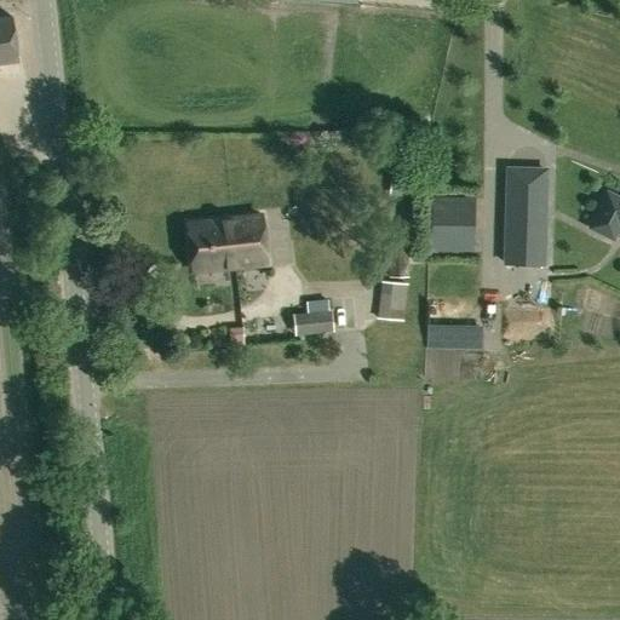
[(0,18),(0,64),(18,62),(13,17),(0,18)]
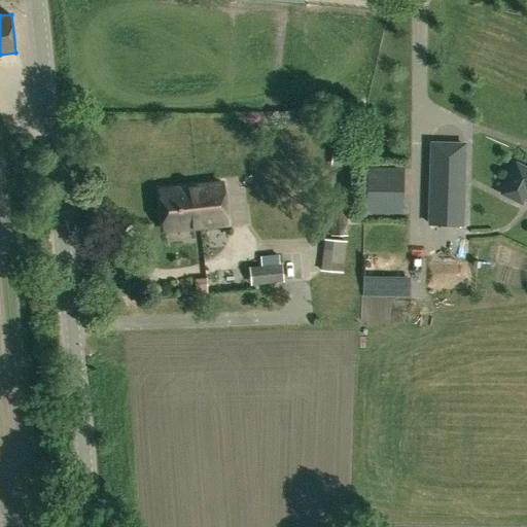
[(526,169),(516,164),(501,194),(520,203),(523,197),(526,199),(526,169)]
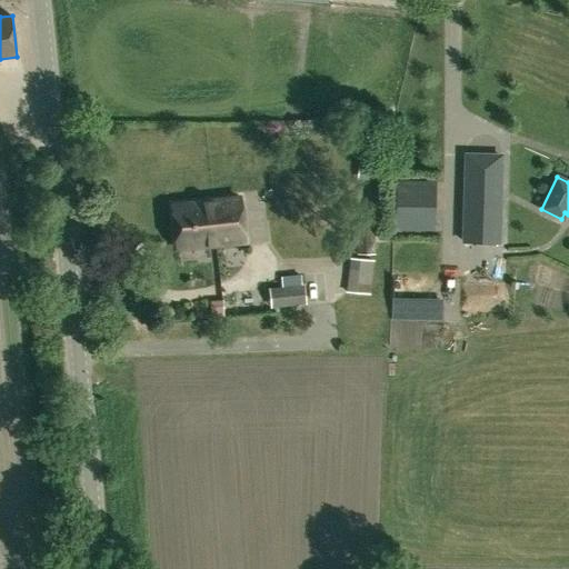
[(463,242),(498,243),(499,181),(466,180),(463,242)]
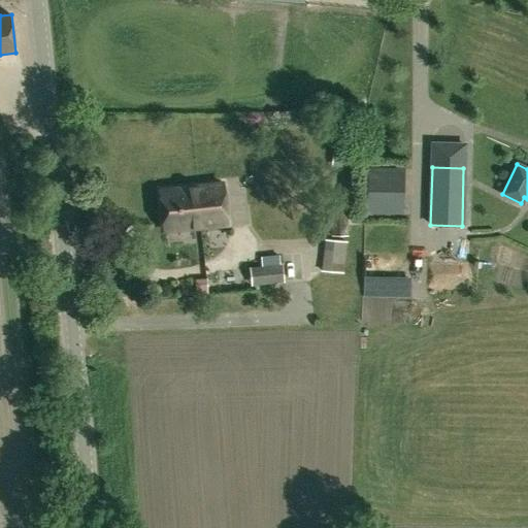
[(164,231),(227,225),(223,184),(160,191),(164,231)]
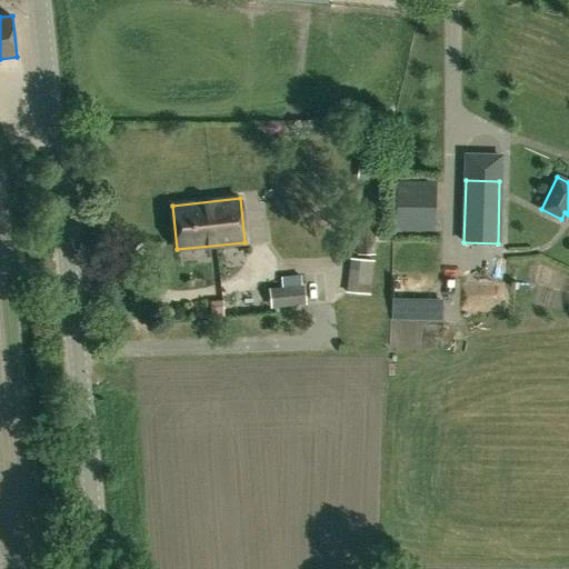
[(358,223),(358,251),(373,251),(375,223),(358,223)]
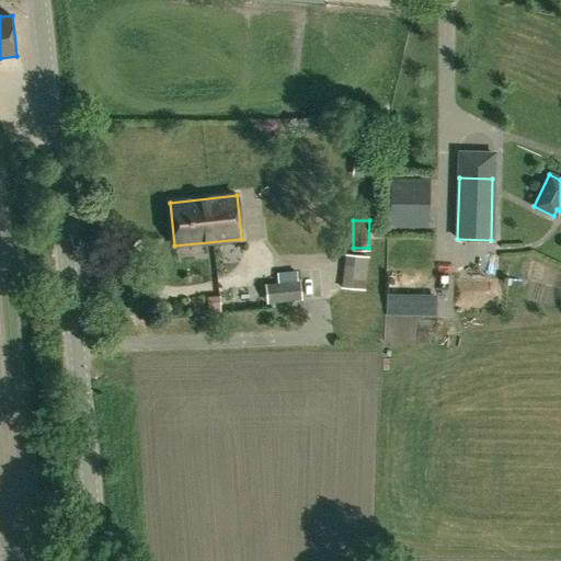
[(343,256),(340,289),(364,292),(367,259),(343,256)]
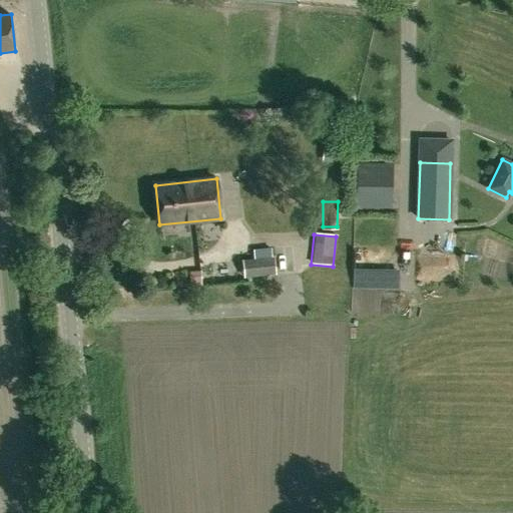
[(242,278),(276,275),(274,257),(240,261),(242,278)]
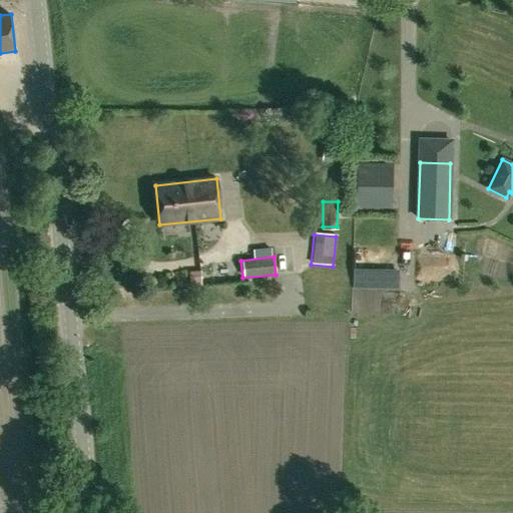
[(196,274),(196,287),(215,287),(215,275),(196,274)]
